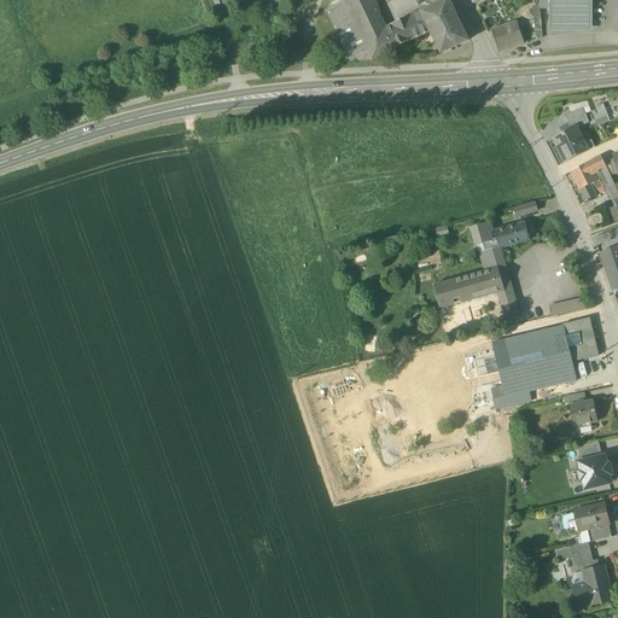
[(353,62),(371,60),(340,0),(336,0),(330,4),(327,11),(353,62)]
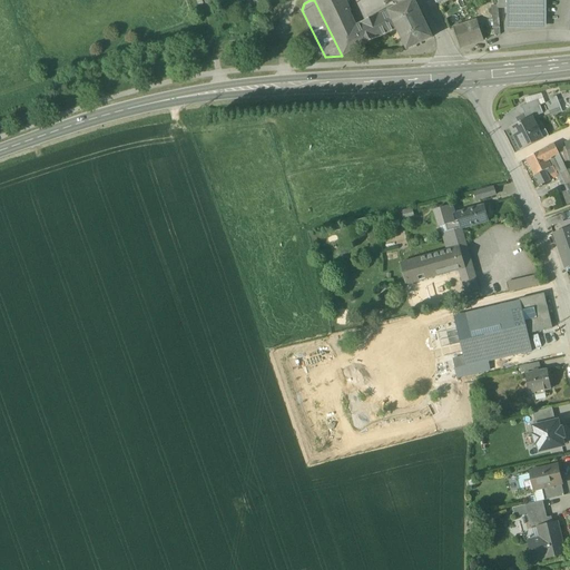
[(355,28),(342,1),(341,0),(314,0),(342,56),(397,29),(389,11),(379,17),(377,17),(362,25),(355,28)]
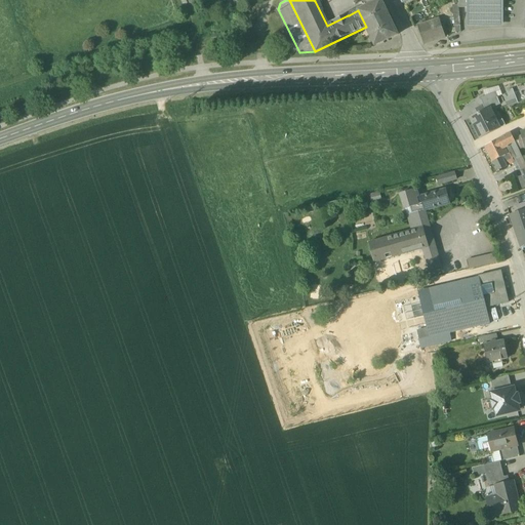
[(366,27),(375,46),(398,35),(380,0),(372,4),(358,10),(366,27)]
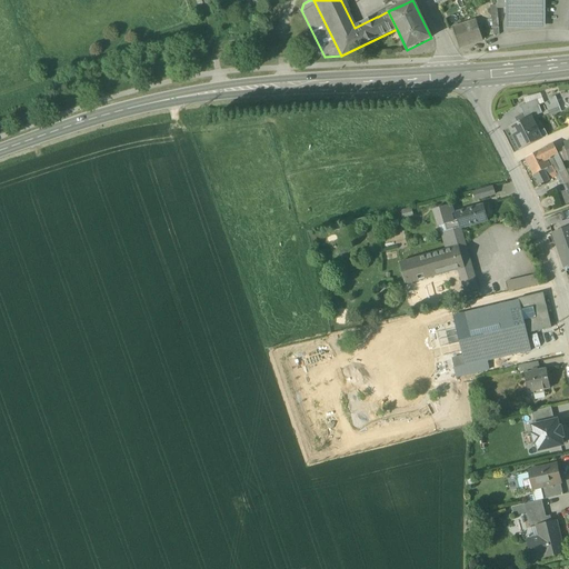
[(507,27),(537,27),(545,19),(545,0),(507,0),(507,9),(507,27)]
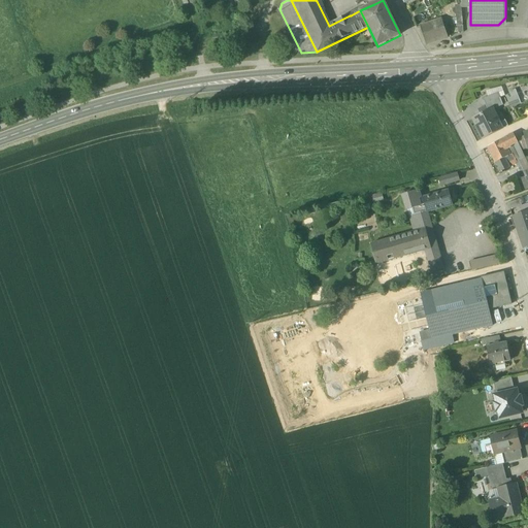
[(447,19),(456,18),(462,18),(462,8),(462,5),(442,5),(443,21),(447,21),(447,19)]
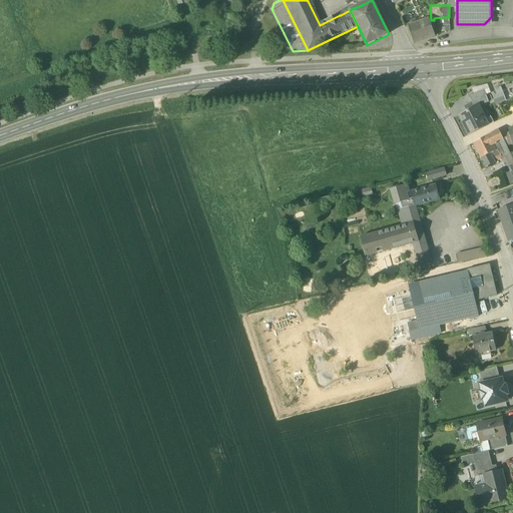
[(409,25),(415,43),(435,36),(429,18),(409,25)]
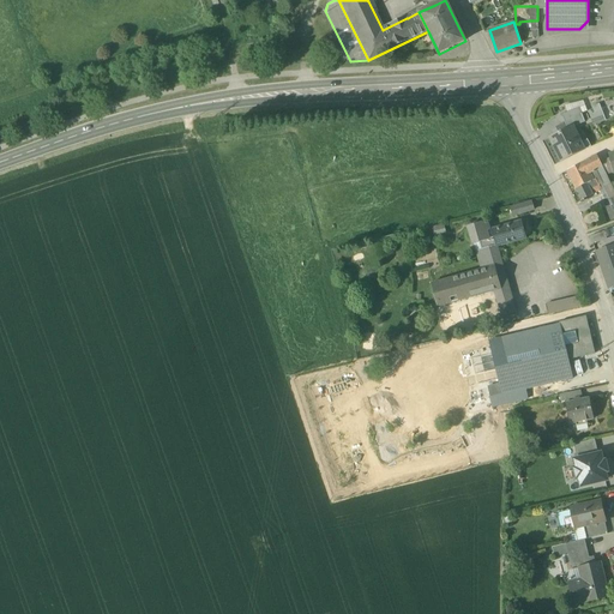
[(600,102),(590,104),(593,113),(588,114),(591,124),(605,120),(600,102)]
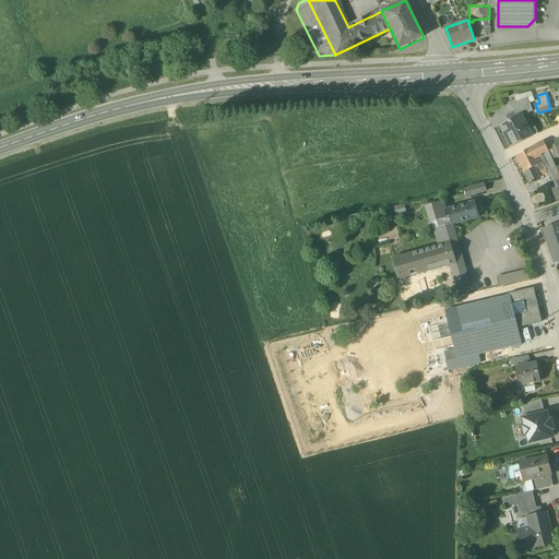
[(514,113),(515,113),(531,106),(530,104),(527,99),(511,105),(514,113)]
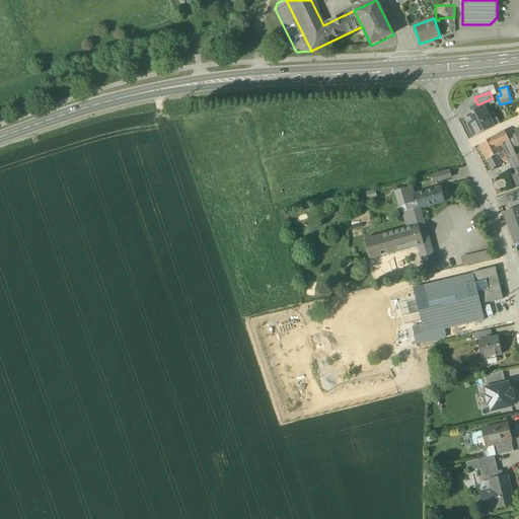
[(478,104),(479,109),(484,107),(484,108),(485,108),(495,103),(493,98),(478,104)]
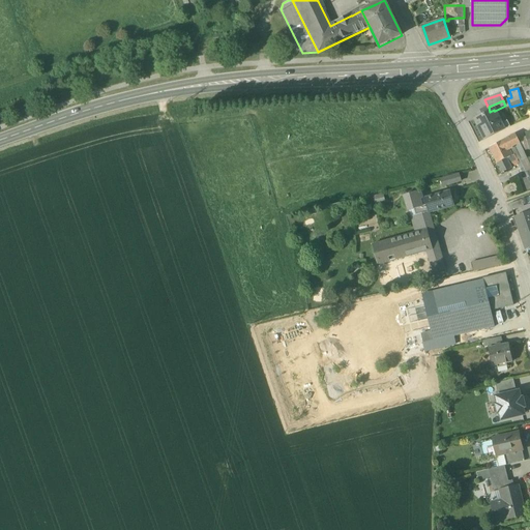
[(501,124),(495,111),(494,111),(494,110),(490,112),(487,113),(474,119),(484,140),(504,130),(504,129),(509,126),(507,121),(501,124)]
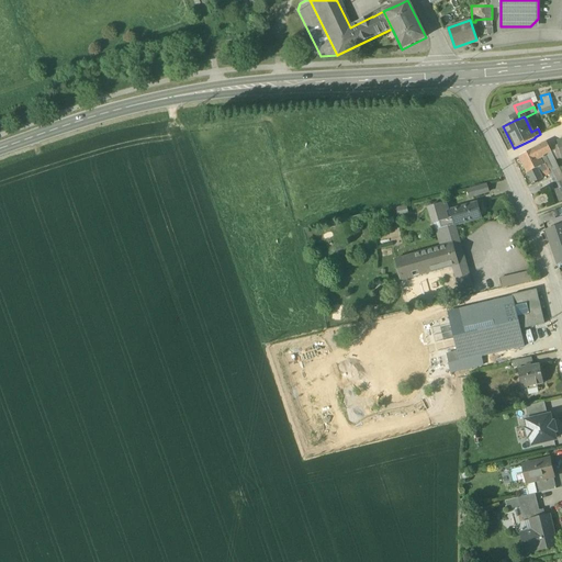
[(265,124),(257,126),(261,139),(269,137),(265,124)]
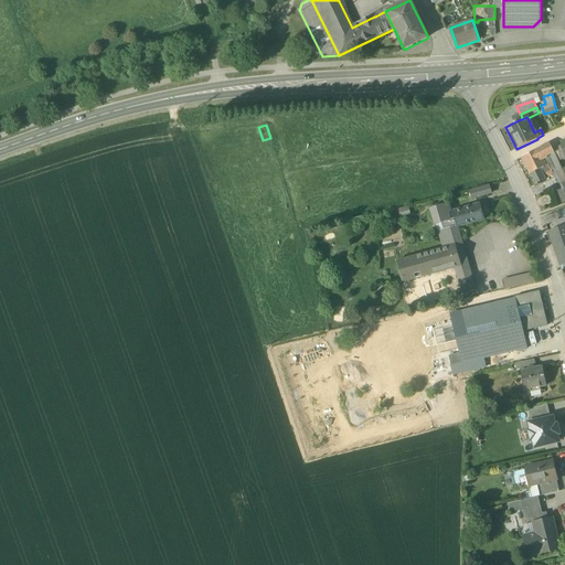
[(557,151),(560,157),(564,156),(560,141),(553,144),(556,152),(557,151)]
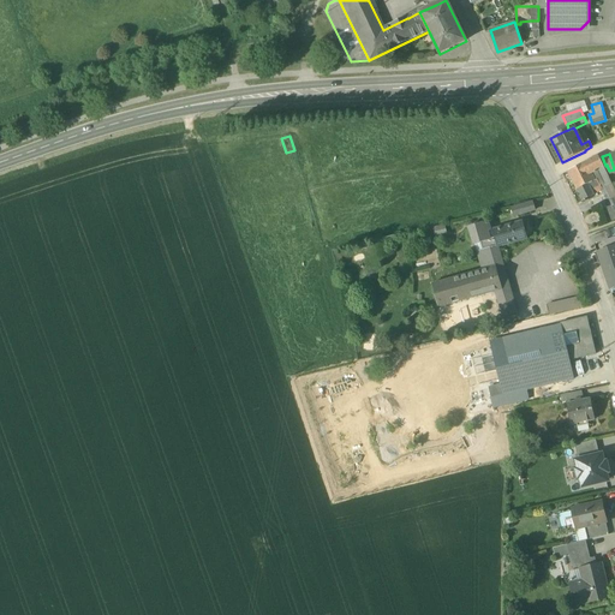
[(567,172),(577,189),(589,184),(593,180),(591,174),(595,172),(593,171),(597,168),(603,166),(598,156),(567,172)]
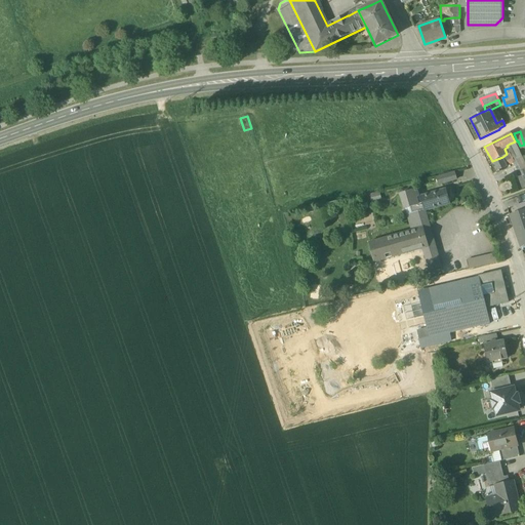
[(511,150),(515,160),(522,157),(515,142),(510,144),(512,149),(511,150)]
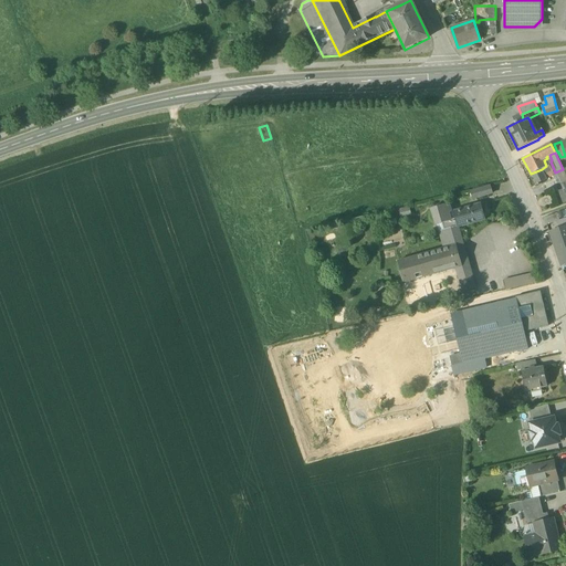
[(544,174),(542,169),(531,174),(536,185),(546,179),(544,174)]
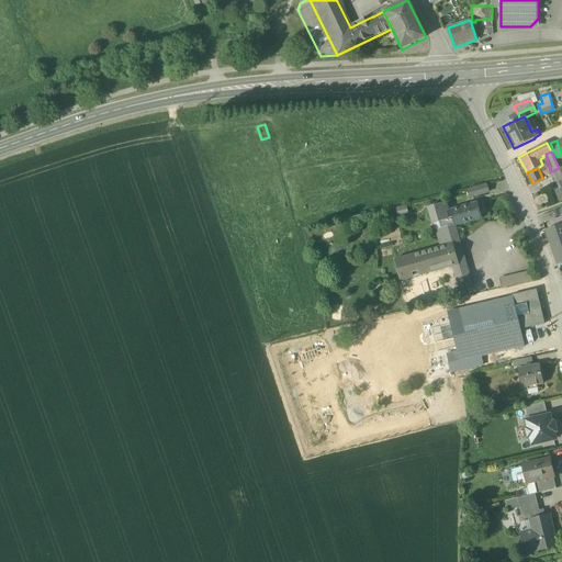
[(469,191),(470,199),(489,194),(487,187),(469,191)]
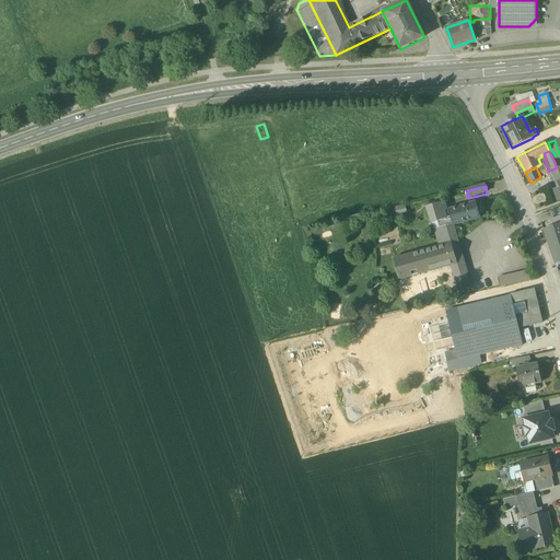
[(476,201),(448,209),(447,209),(453,225),(480,218),(476,201)]
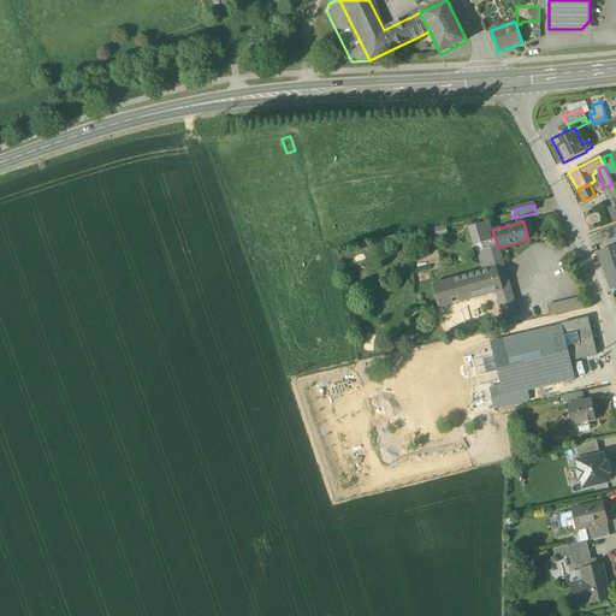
[(492,249),(498,248),(492,230),(493,230),(492,225),(486,226),(486,224),(471,227),(475,246),(481,243),(484,250),(484,252),(492,249)]
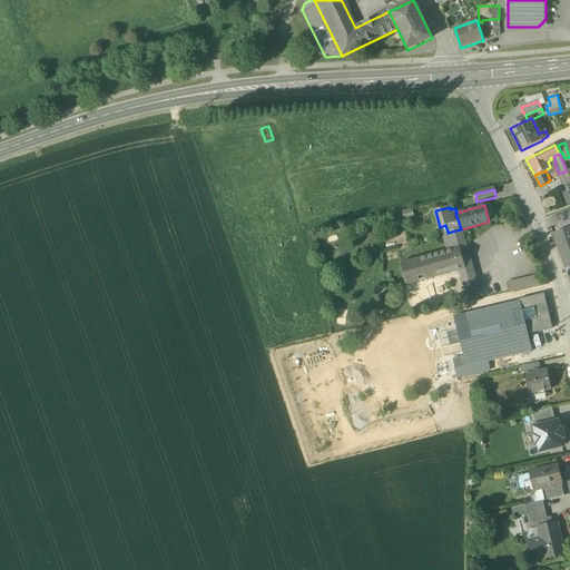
[(412,208),(402,210),(404,219),(414,217),(412,208)]
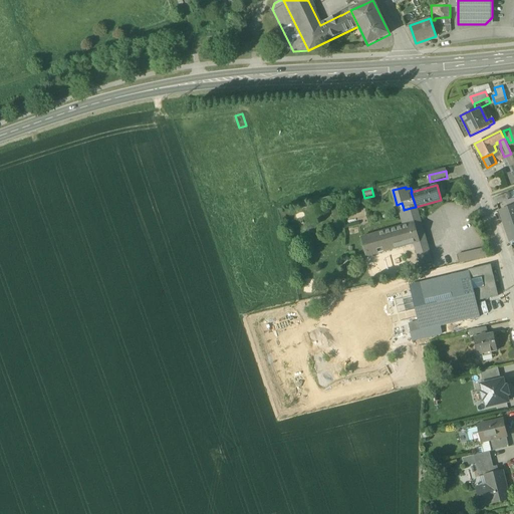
[(513,206),(499,211),(504,227),(513,223),(513,206)]
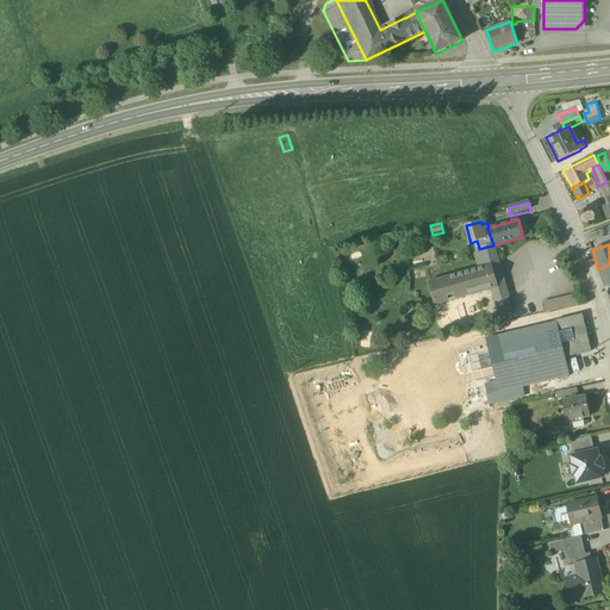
[(499,288),(492,290),(493,294),(506,290),(493,246),(487,247),(492,265),(499,288)]
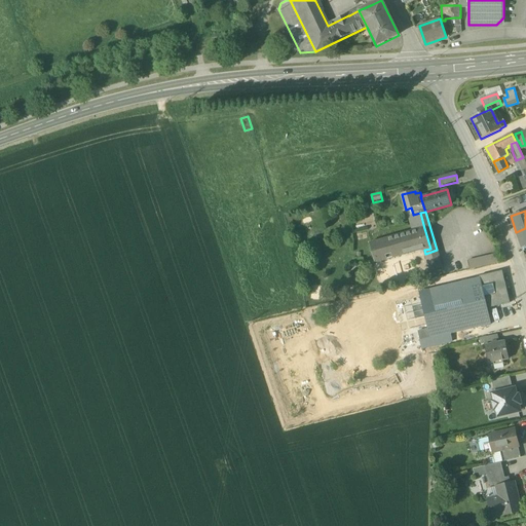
[(410,221),(413,231),(424,228),(420,213),(413,215),(413,214),(408,216),(410,221)]
